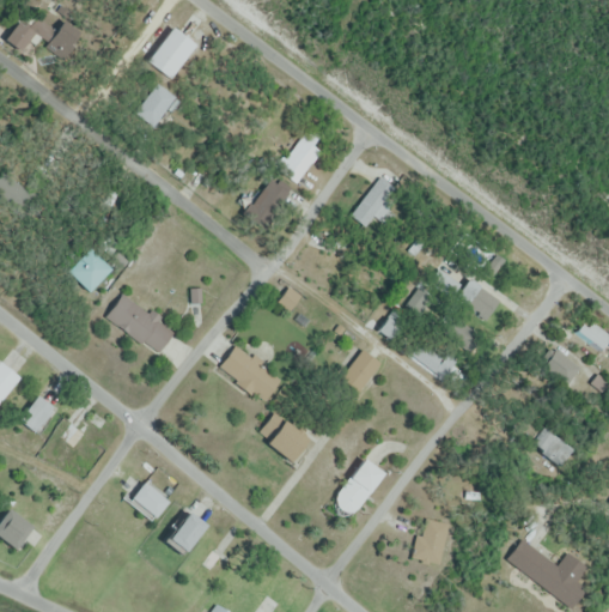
[(56,28),(29,8),(6,40),(22,52),(34,35),(65,58),(83,34),(62,19),(56,28)]
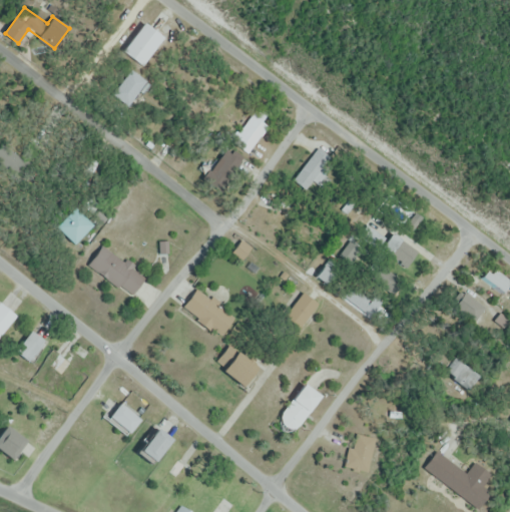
[(149,83),(132,70),(113,93),(129,107),(149,83)]
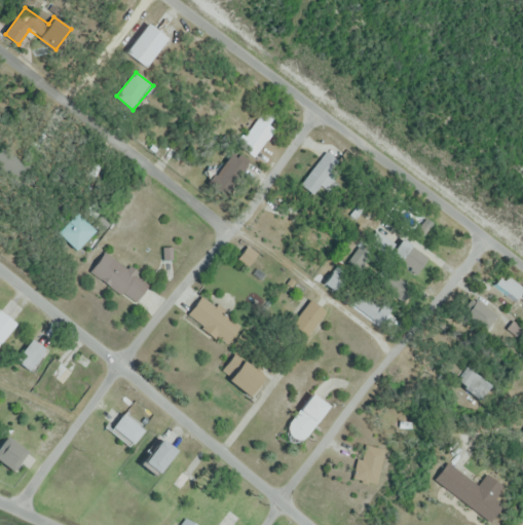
[(278,125),(263,113),(240,143),(256,155),(278,125)]
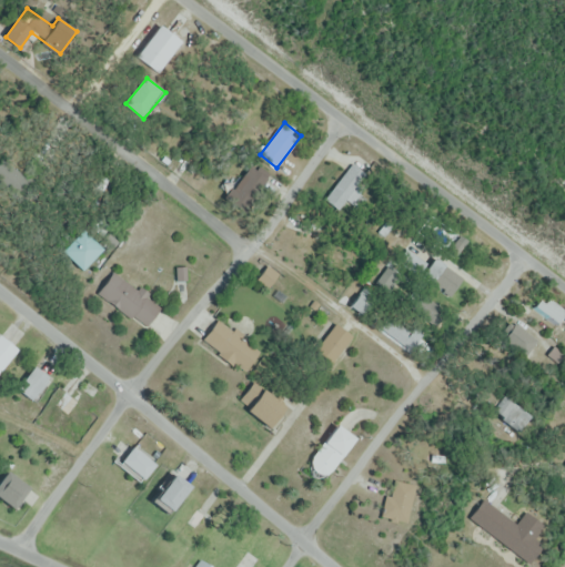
[(0,181),(24,200),(38,182),(2,155),(0,158),(0,181)]
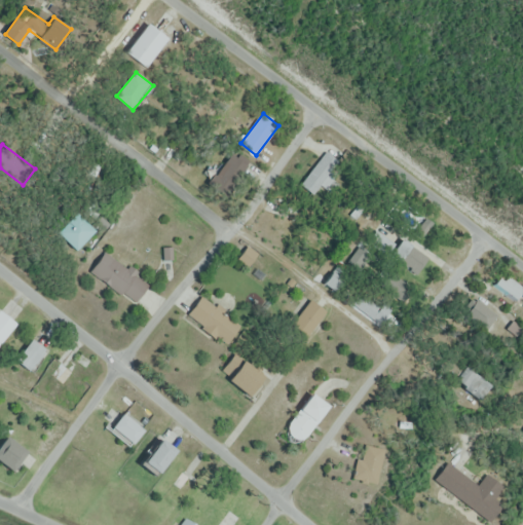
[(328,189),(345,164),(327,152),(302,187),(314,197),(324,185),(328,189)]
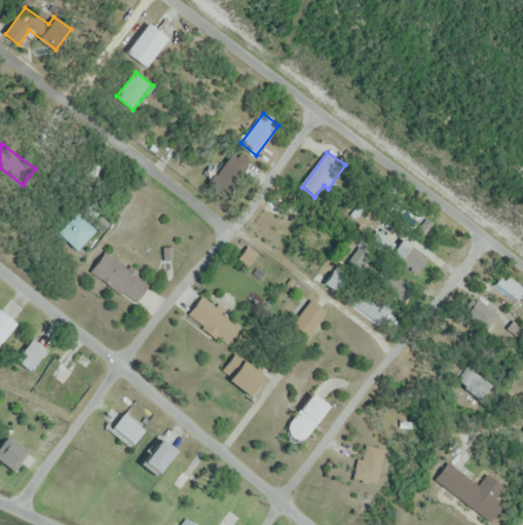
[(252,166),(233,153),(211,184),(230,197),(252,166)]
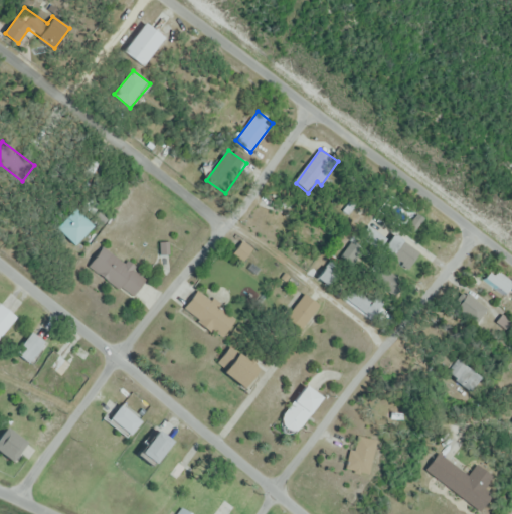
[(55,226),(73,244),(93,225),(74,207),(55,226)]
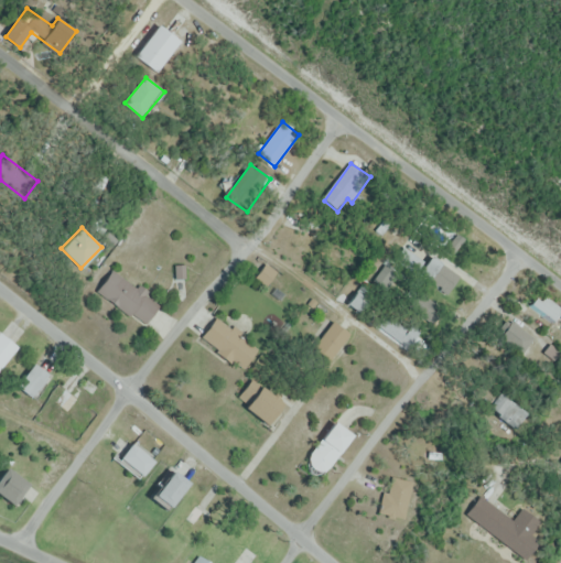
[(402,257),(439,292),(454,277),(417,241),(402,257)]
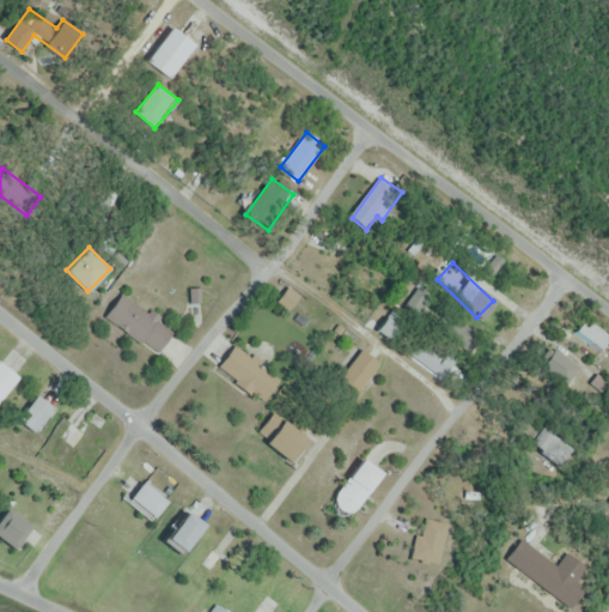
[(302,296),(291,288),(280,301),(291,310),(302,296)]
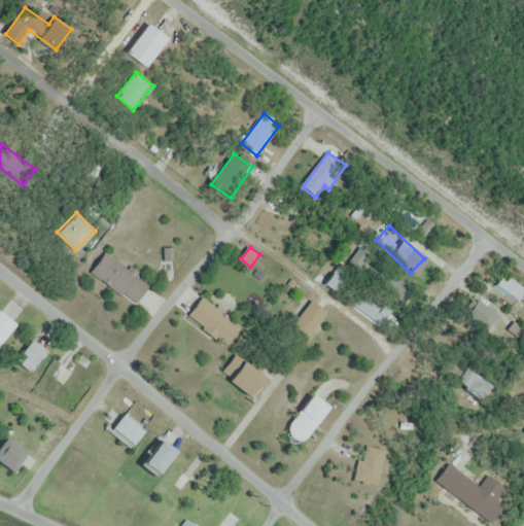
[(151,283),(107,251),(94,271),(138,303),(151,283)]
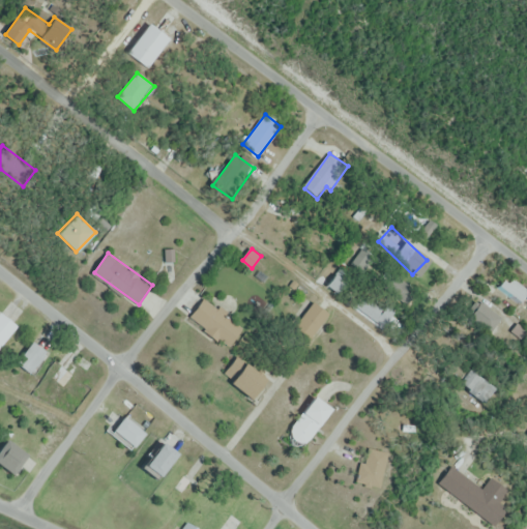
[(499,288),(522,300),(526,294),(526,291),(504,280),(499,288)]
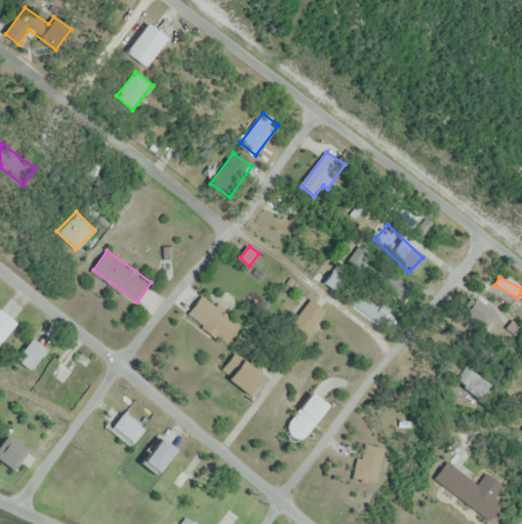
[(228,344),(242,324),(203,295),(189,315),(228,344)]
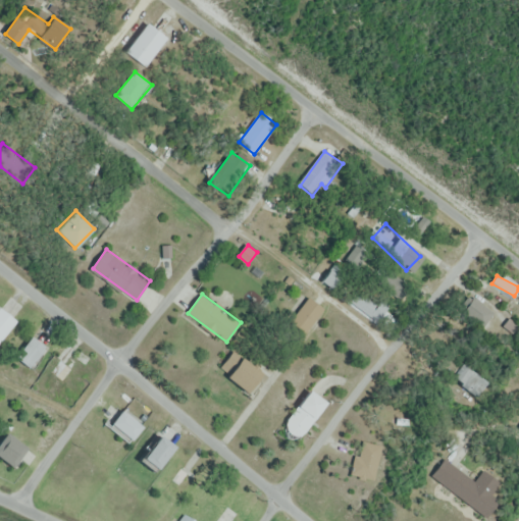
[(325,310),(310,298),(290,324),(305,336),(325,310)]
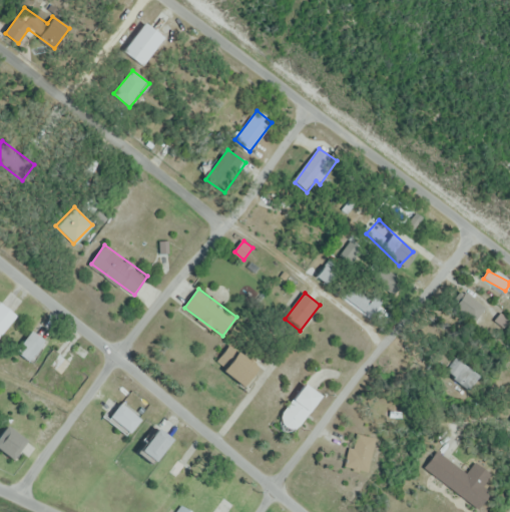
[(0,336),(16,316),(0,302),(0,336)]
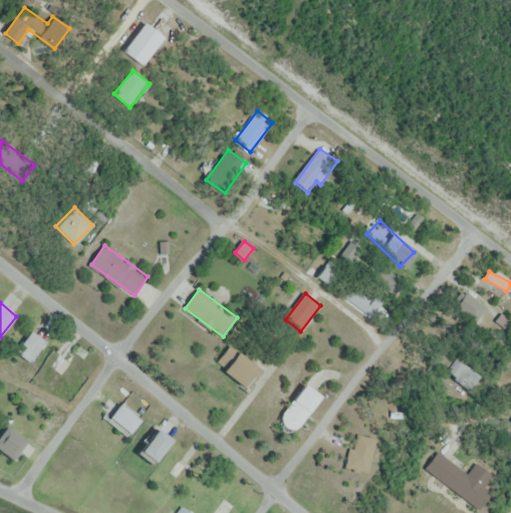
[(47,341),(33,331),(16,353),(30,363),(47,341)]
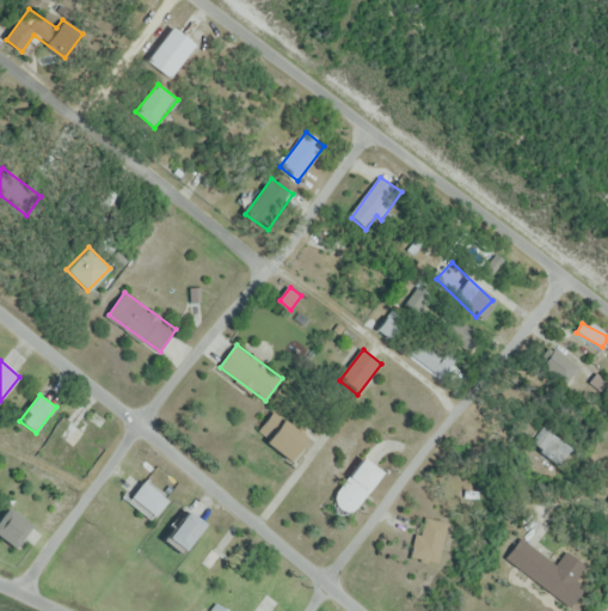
[(308,437),(275,411),(257,435),(290,460),(308,437)]
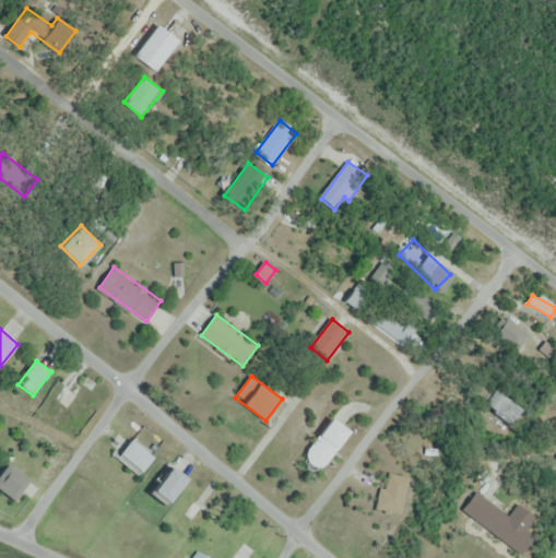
[(83,422),(95,406),(67,383),(55,398),(83,422)]
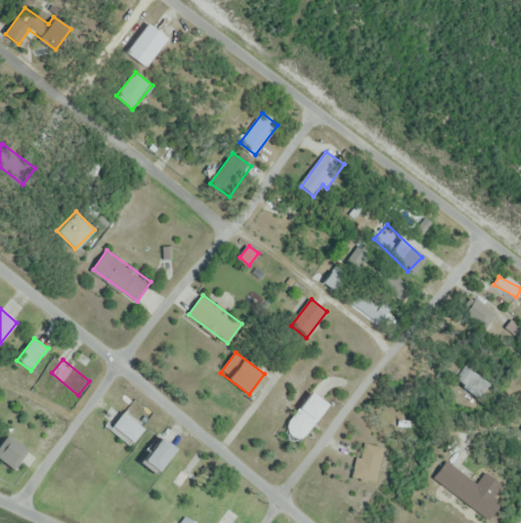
[(491,383),(466,364),(456,379),(481,397),(491,383)]
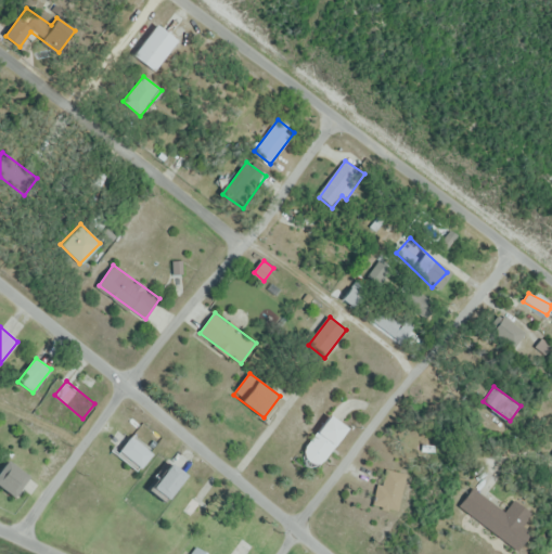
[(300,455),(319,467),(347,427),(328,414),(300,455)]
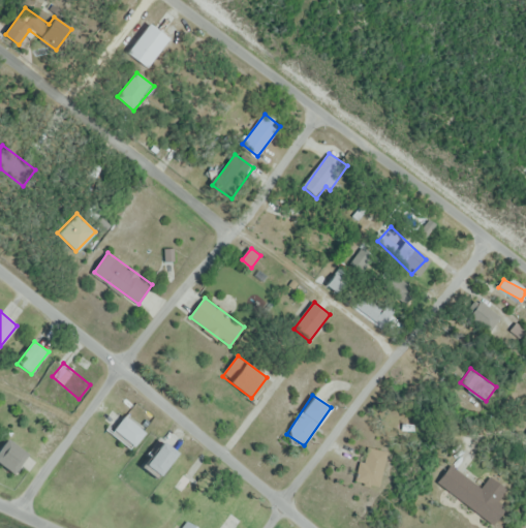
[(114,430),(133,447),(146,433),(125,415),(114,430)]
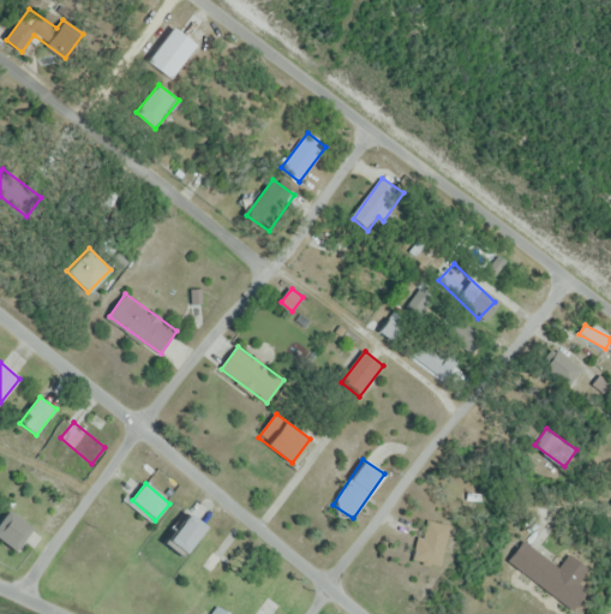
[(0,523),(0,540),(17,553),(35,530),(10,511),(0,523)]
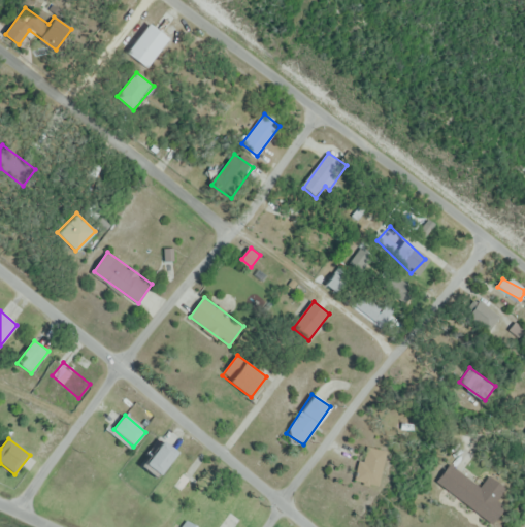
[(389,452),(367,446),(357,481),(380,487),(389,452)]
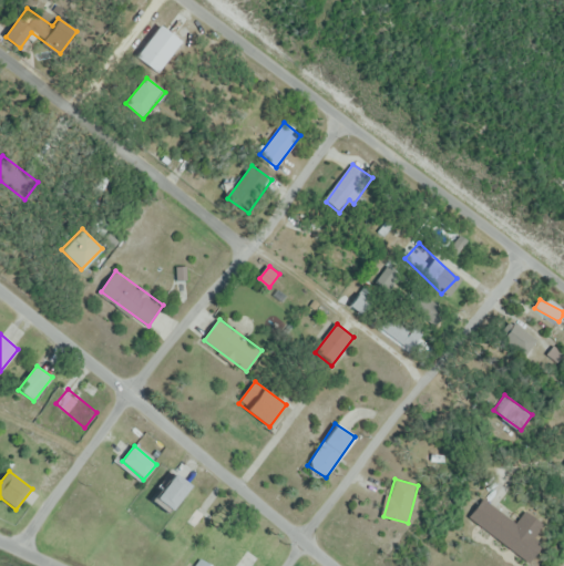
[(471,516),(531,563),(544,544),(536,537),(546,525),(527,511),(519,524),(485,498),(471,516)]
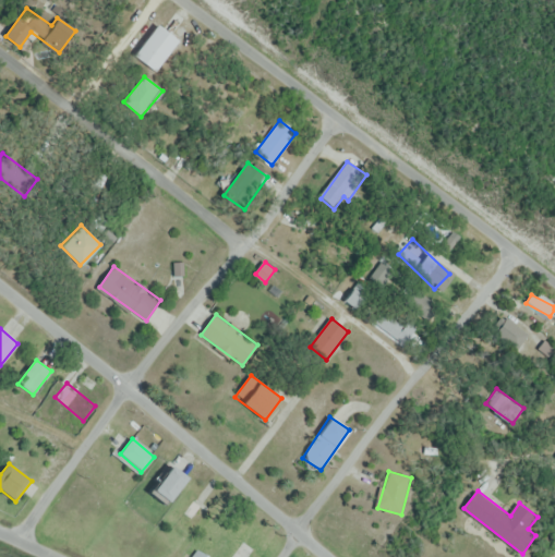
[(212,508),(196,497),(175,529),(190,539),(212,508)]
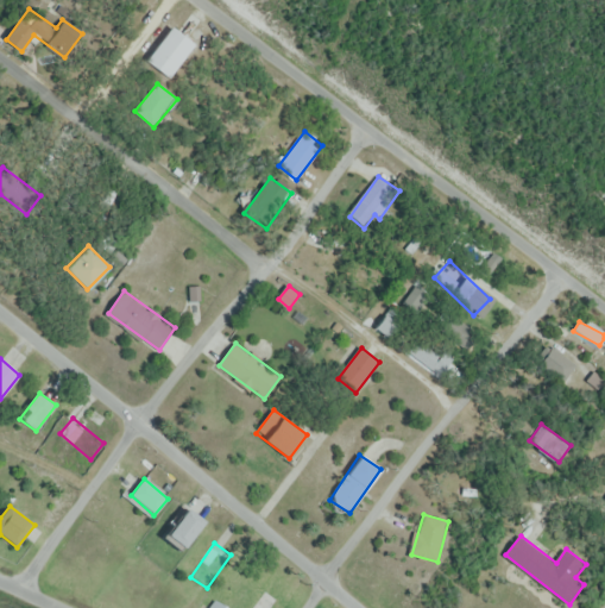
[(276,607),(282,601),(271,593),(257,607),(276,607)]
